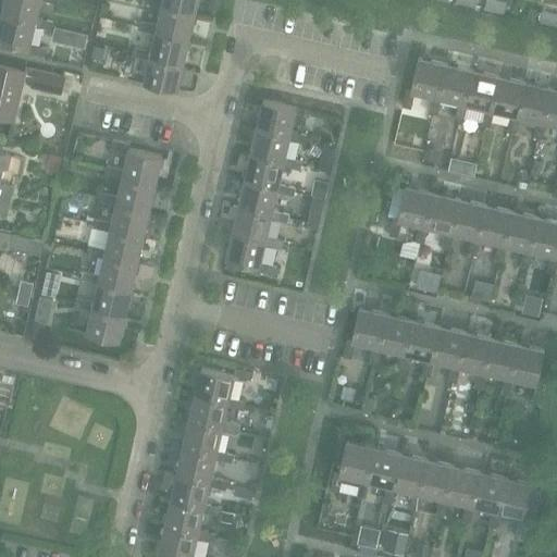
[(3,0),(1,14),(36,22),(35,26),(51,31),(53,22),(37,17),(41,0),(40,0),(3,0)]
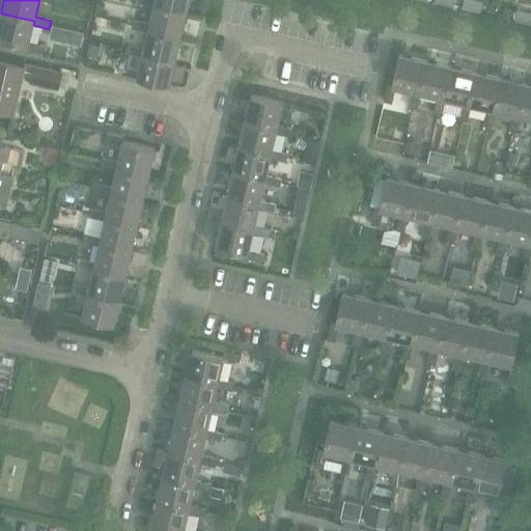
[(148,23),(147,28),(182,36),(187,10),(154,3),(154,0),(138,0),(138,3),(152,6),(148,23)]
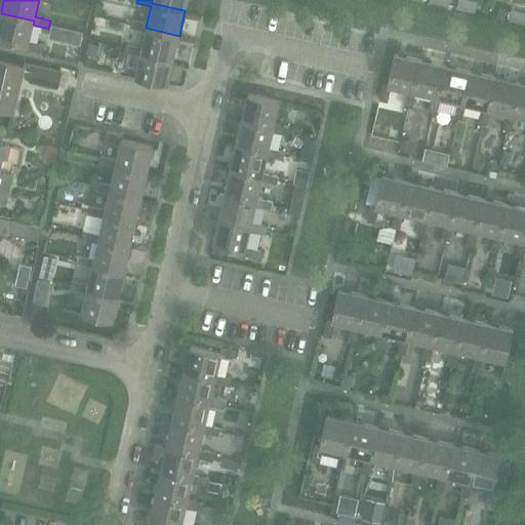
[(152,0),(152,3),(185,10),(187,0),(152,0)]
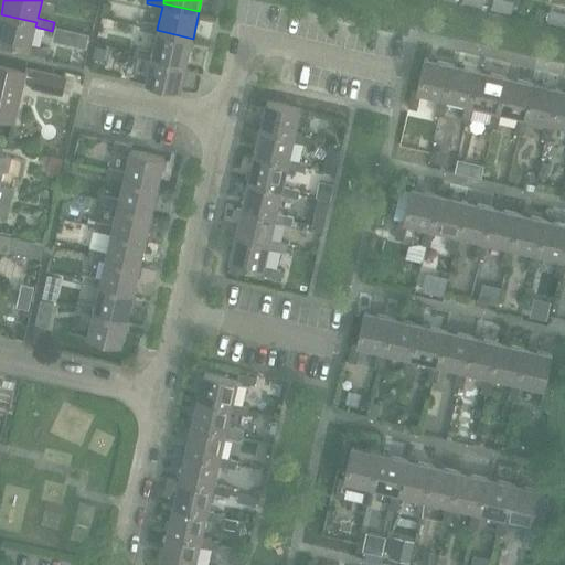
[(502,0),(492,0),(491,11),(510,14),(513,2),(502,0)]
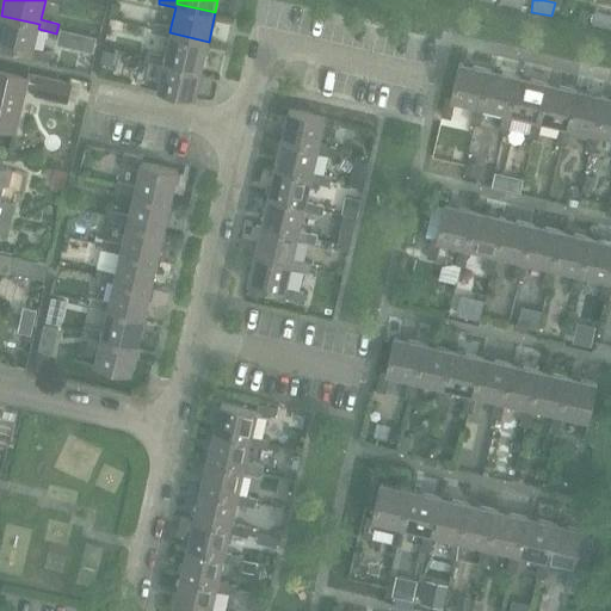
[(610,14),(594,12),(591,25),(610,29),(610,14)]
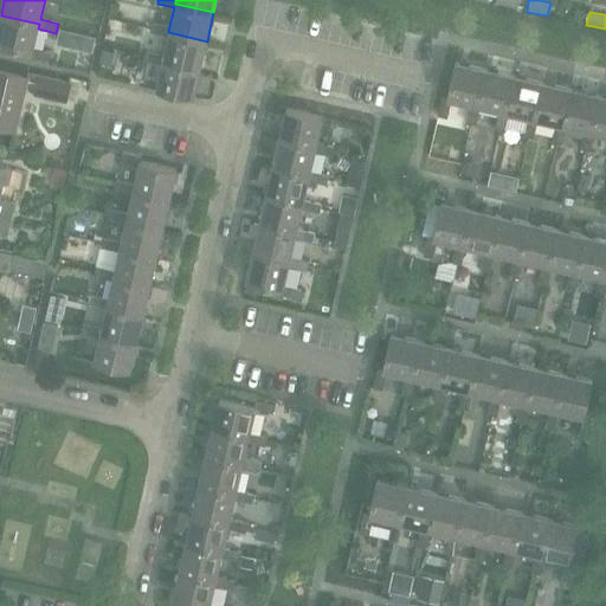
[(33,47),(38,28),(39,24),(1,15),(0,18),(0,45),(28,52),(28,57),(49,62),(51,52),(33,47)]
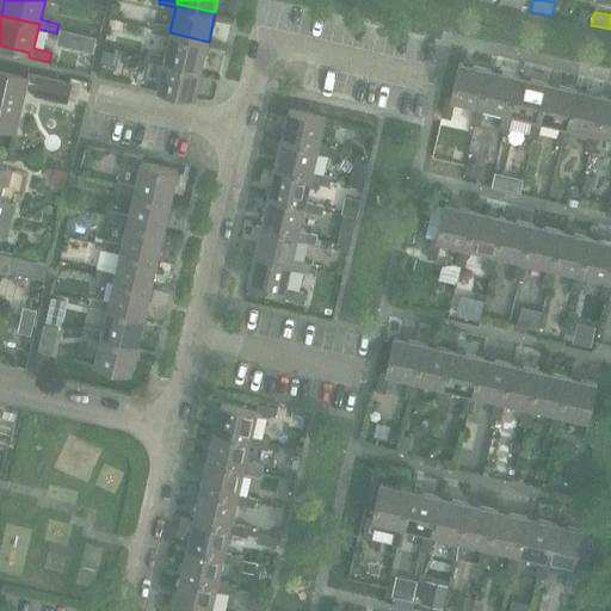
[(168,36),(165,56),(162,61),(164,61),(202,71),(209,42),(170,32),(171,26),(154,23),(152,32),(168,36)]
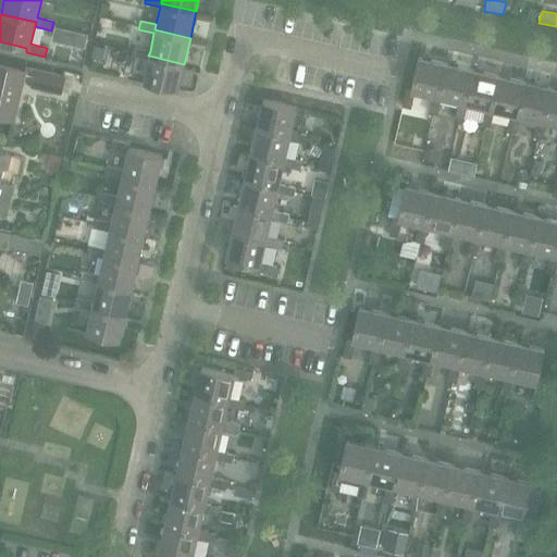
[(75,32),(72,45),(85,48),(88,34),(75,32)]
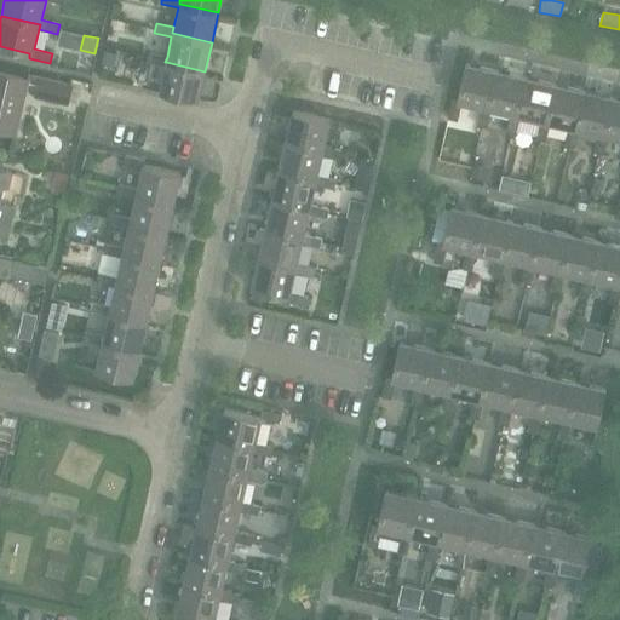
[(104,52),(101,64),(103,64),(113,67),(116,55),(105,52),(104,52)]
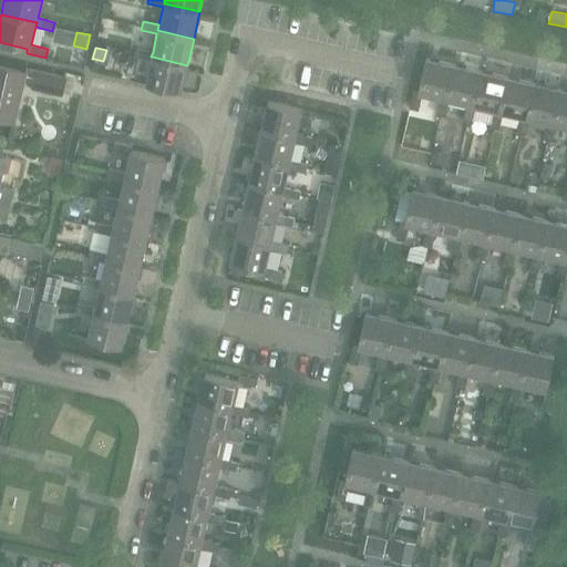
[(182,93),(187,65),(152,57),(151,57),(153,52),(136,48),(135,53),(134,57),(151,60),(145,84),(182,93)]
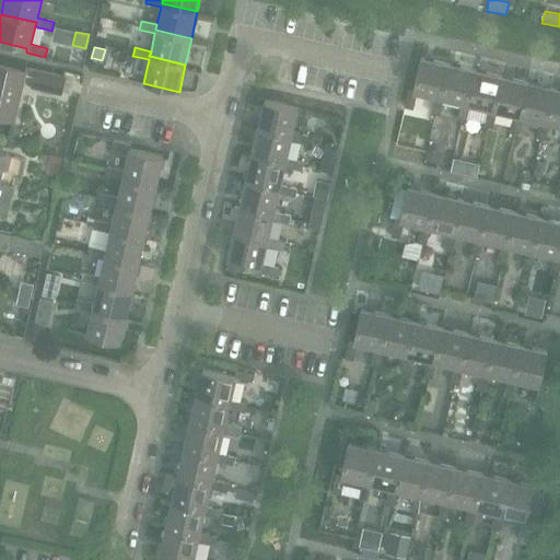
[(404,107),(405,107),(412,109),(417,93),(434,97),(430,114),(439,115),(443,98),(461,103),(465,104),(474,69),(420,57),(412,91),(408,90),(404,107)]
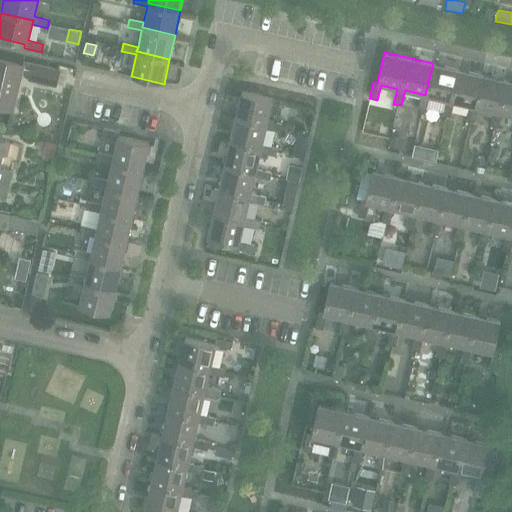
[(60,70),(32,64),(13,59),(12,61),(0,58),(0,109),(13,112),(24,69),(30,70),(28,81),(56,88),(60,70)]
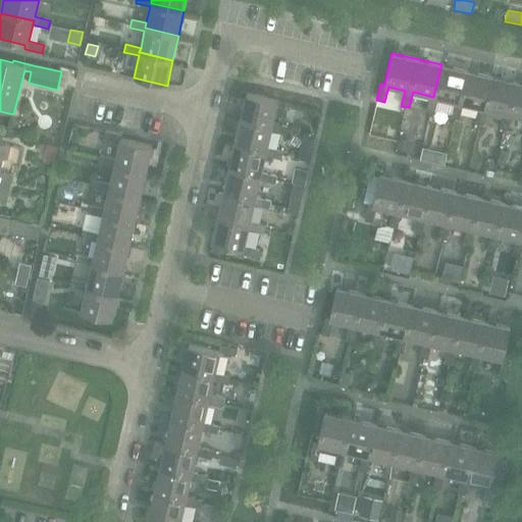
[(433,97),(429,96),(425,111),(434,113),(437,98),(454,102),(458,103),(466,69),(441,64),(433,97)]
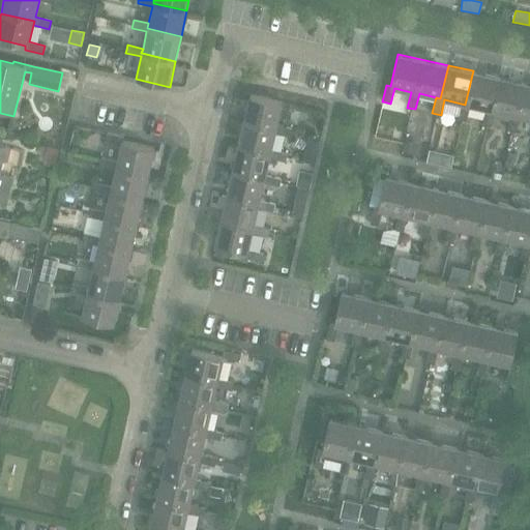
[(465,105),(461,104),(458,119),(466,121),(469,106),(486,109),(491,111),(497,82),(498,77),(473,70),(465,105)]
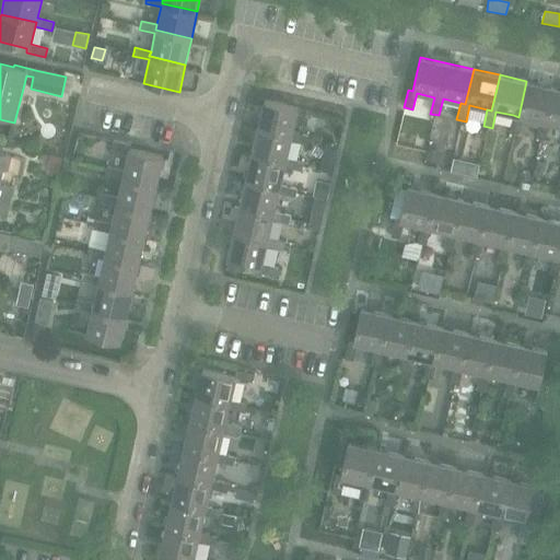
[(518,117),(513,115),(510,131),(517,133),(522,117),(539,121),(545,123),(551,95),(553,88),(526,81),(525,86),(518,117)]
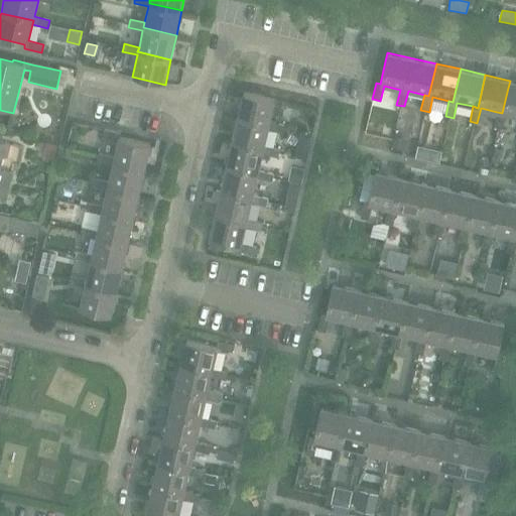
[(502,113),(497,112),(494,127),(501,129),(505,114),(515,116),(515,82),(510,81),(508,88),(502,113)]
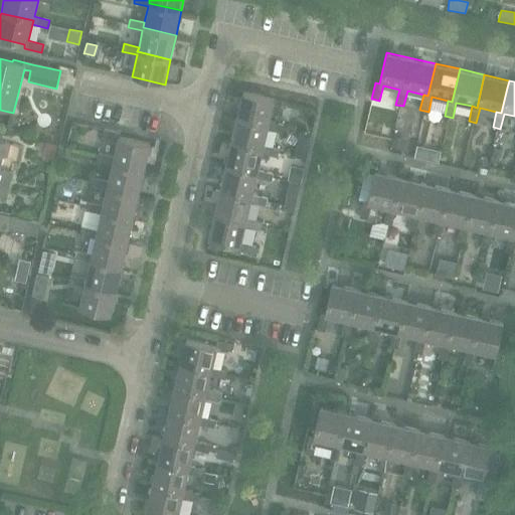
[(241,93),(235,118),(266,125),(265,130),(268,130),(268,129),(283,133),(285,125),(270,122),(275,100),(241,93)]
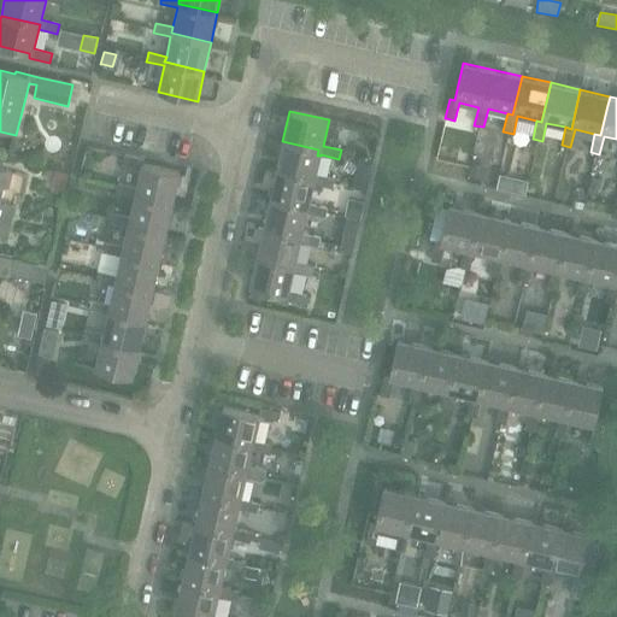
[(282,141),(276,170),(311,180),(310,184),(315,184),(331,188),(334,180),(316,175),(321,156),(317,156),(318,150),(282,141)]
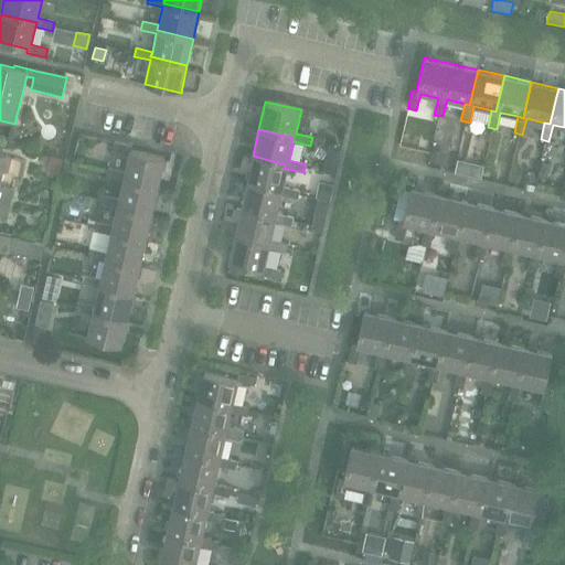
[(124,173),(123,178),(159,187),(164,159),(130,151),(131,147),(114,142),(112,151),(128,156),(124,173)]
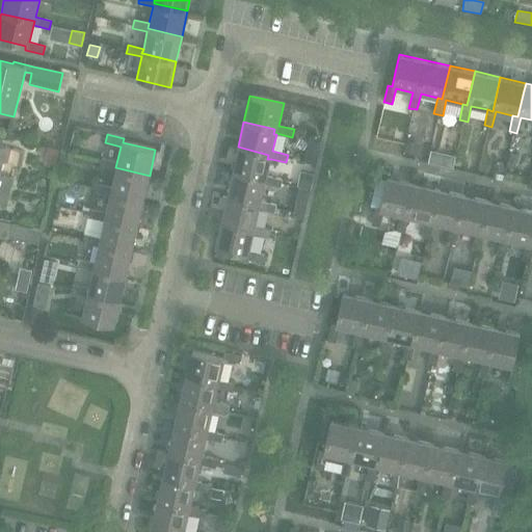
[(406,140),(403,152),(417,155),(419,142),(406,140)]
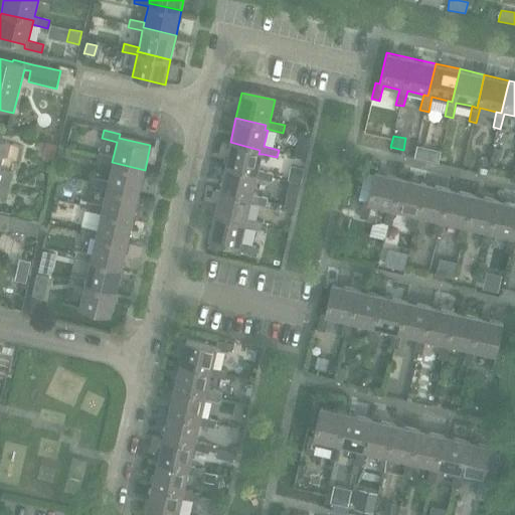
[(0,200),(5,202),(12,172),(0,169),(0,168),(3,157),(7,158),(10,143),(0,141),(0,200)]
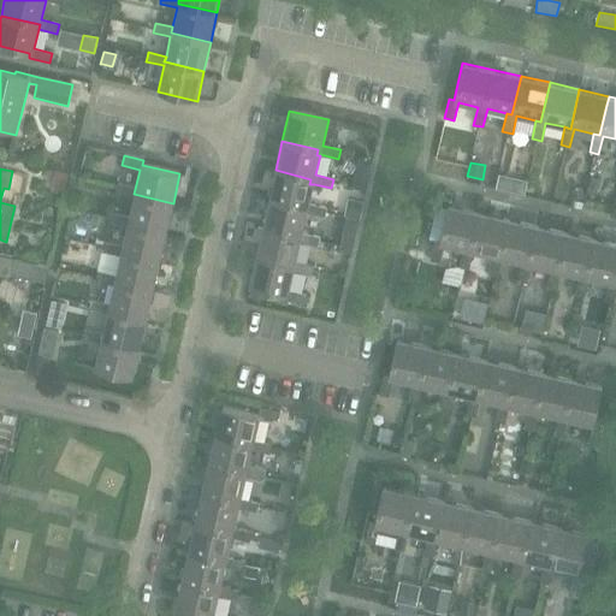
[(276,170),(268,199),(304,207),(303,213),(307,213),(325,217),(327,207),(309,203),(314,184),(309,184),(311,179),(276,170)]
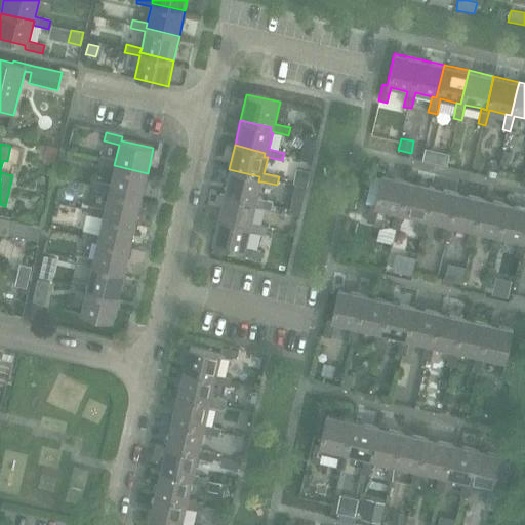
[(54,163),(57,148),(46,146),(43,160),(54,163)]
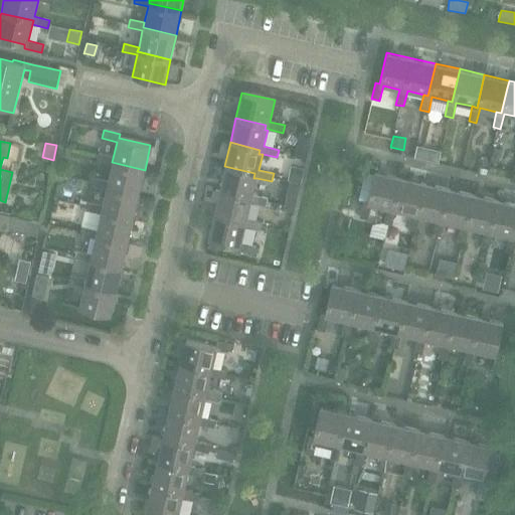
[(296,150),(294,157),(305,160),(306,160),(308,152),(307,152),(296,150)]
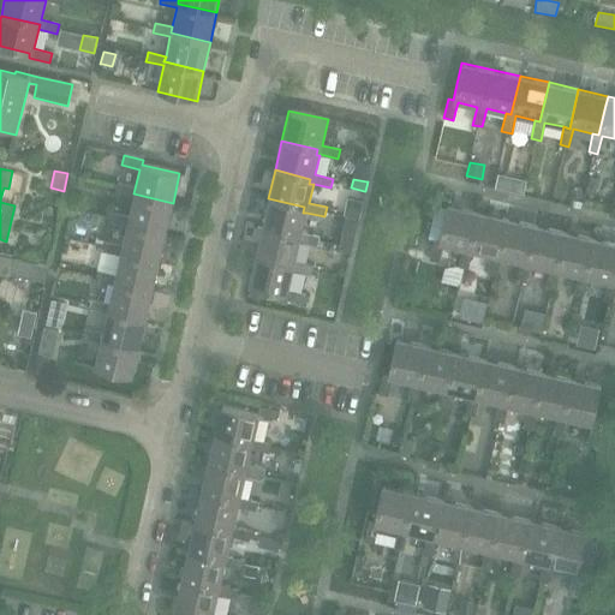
[(132,198),(127,218),(127,221),(166,230),(173,203),(133,193),(135,189),(117,184),(114,193),(132,198)]
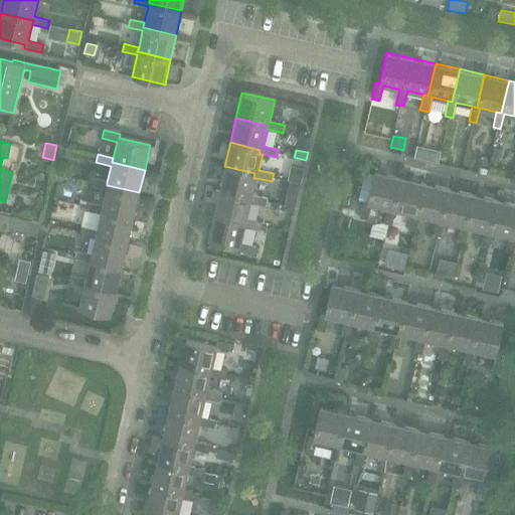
[(487,156),(478,158),(479,166),(488,164),(487,156)]
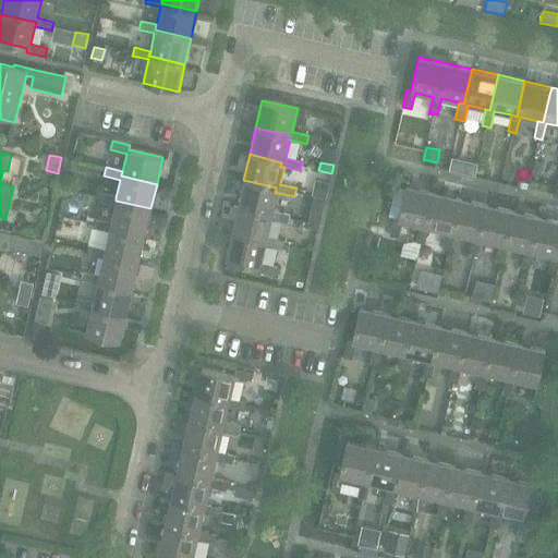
[(243,180),(238,207),(269,215),(268,219),(273,219),(288,223),(290,215),(274,210),(278,193),(275,193),(276,187),(243,180)]
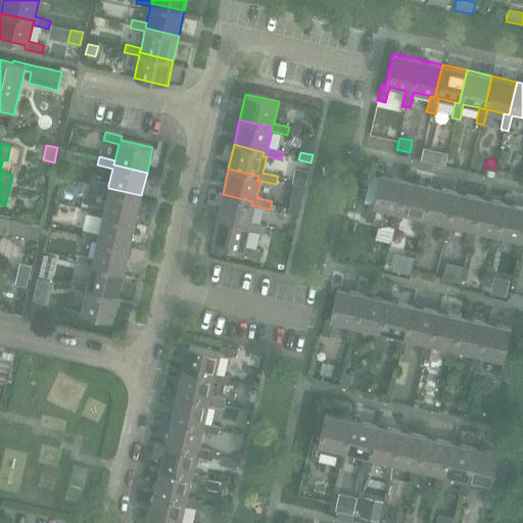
[(295,169),(292,183),(293,184),(304,186),(305,186),(308,172),(307,172),(295,169)]
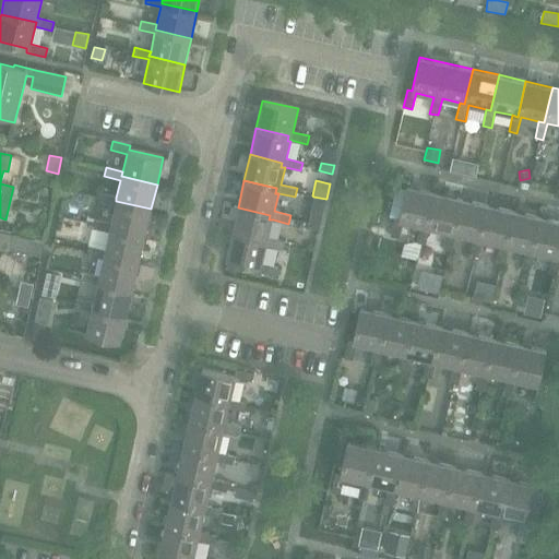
[(390,217),(394,218),(390,236),(399,238),(402,222),(420,226),(425,227),(432,191),(416,188),(405,186),(404,194),(395,192),(390,217)]
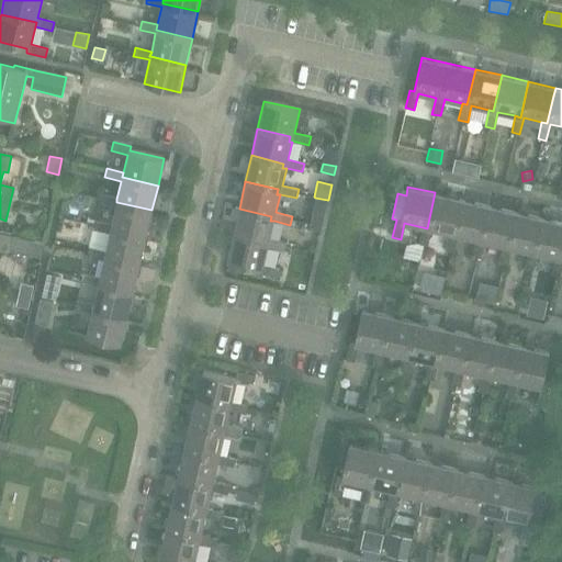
[(418,244),(422,244),(413,283),(424,285),(427,274),(424,265),(428,247),(427,246),(430,229),(448,234),(453,234),(460,199),(435,192),(427,228),(423,227),(418,244)]
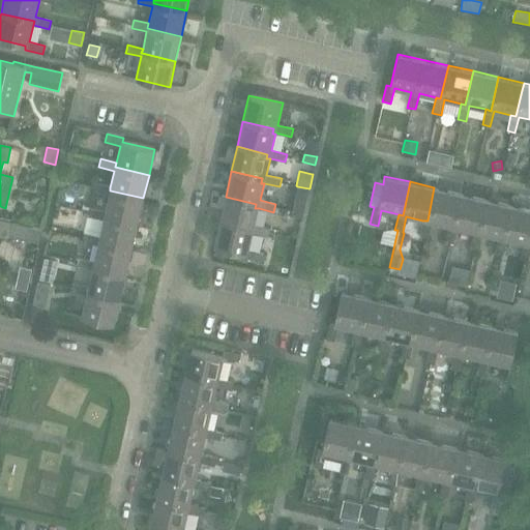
[(109,196),(105,212),(104,217),(138,224),(143,198),(110,190),(110,187),(95,183),(93,192),(109,196)]
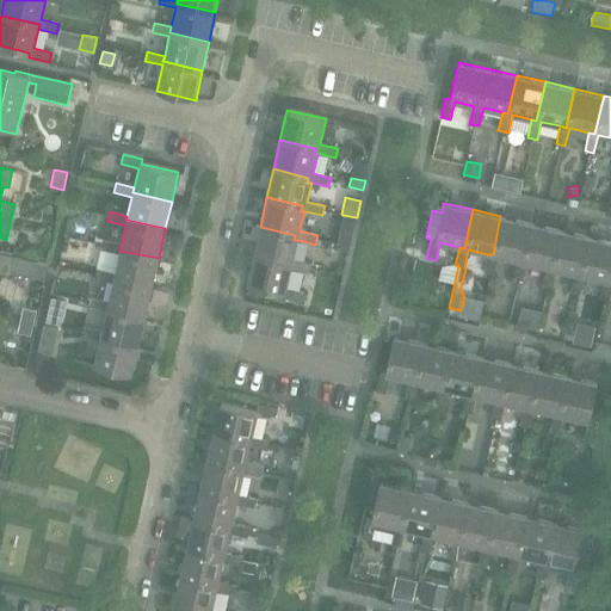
[(493,254),(487,254),(483,271),(493,273),(498,257),(517,261),(522,261),(526,222),(500,216),(493,254)]
